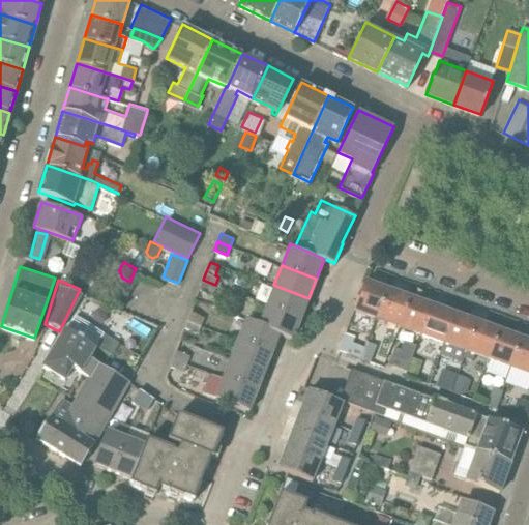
[(215,285),(203,280),(200,288),(212,293),(215,285)]
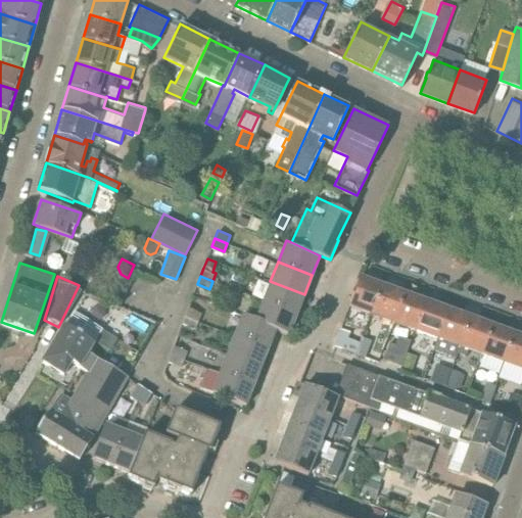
[(349,303),(371,312),(382,284),(360,276),(354,290),(352,290),(351,294),(352,294),(349,303)]
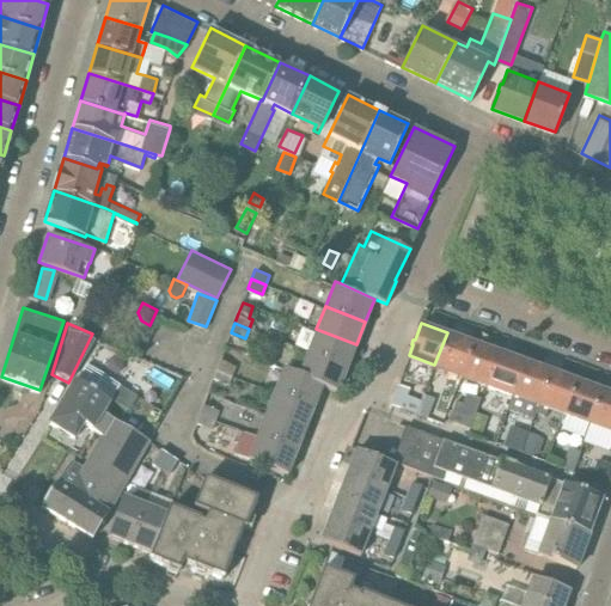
[(307,352),(347,367),(356,344),(316,329),(307,352)]
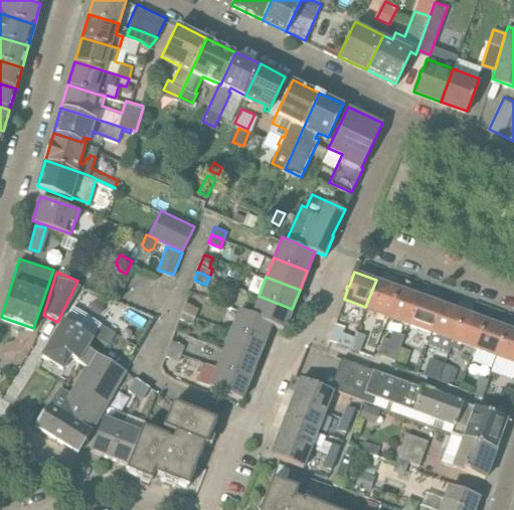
[(120,279),(112,295),(117,297),(125,281),(120,279)]
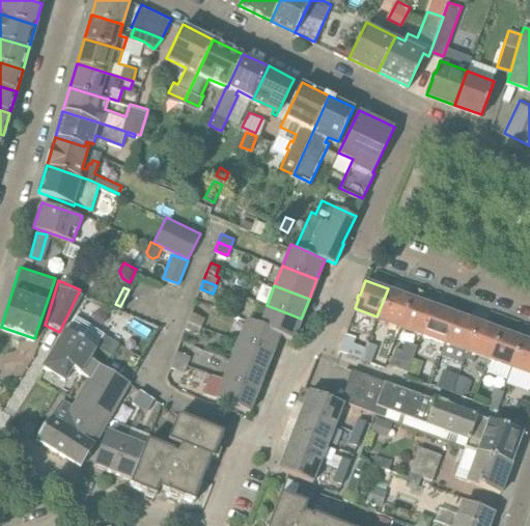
[(377,316),(400,325),(411,297),(388,288),(377,316)]
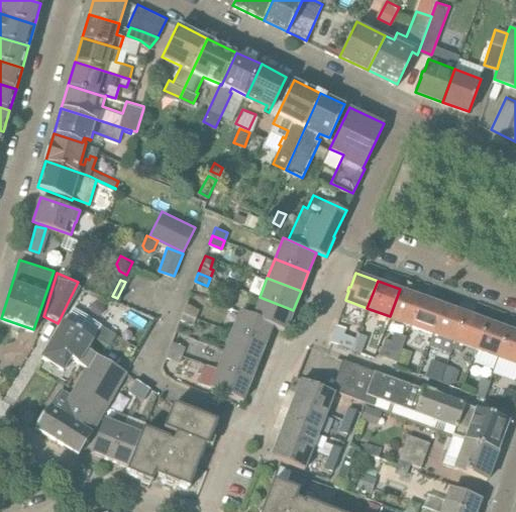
[(390,316),(411,324),(418,306),(421,297),(400,289),(390,316)]
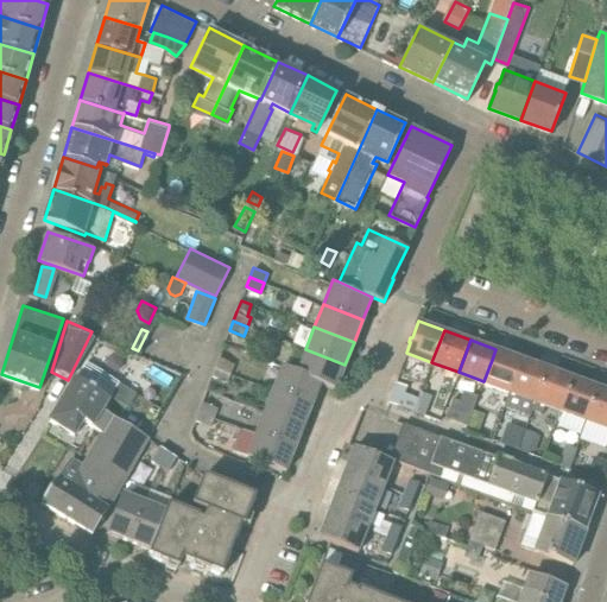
[(282,366),(321,381),(336,387),(345,365),(305,349),(297,368),(283,362),(282,366)]
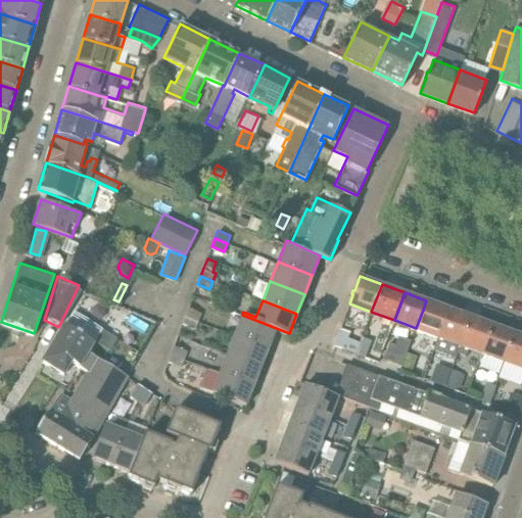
[(416,328),(438,336),(448,309),(426,300),(423,310),(416,328)]
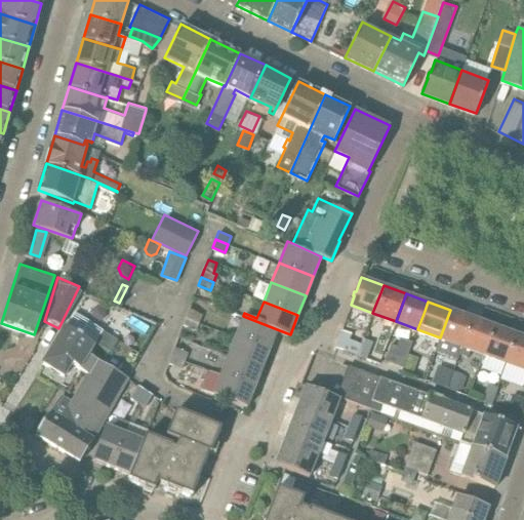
[(187,316),(199,320),(202,312),(190,308),(187,316)]
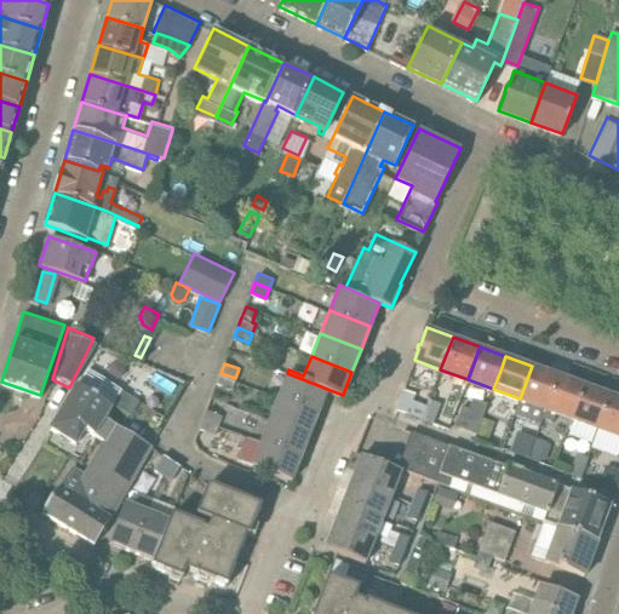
[(515,412),(542,422),(544,415),(557,376),(532,366),(520,399),(515,412)]
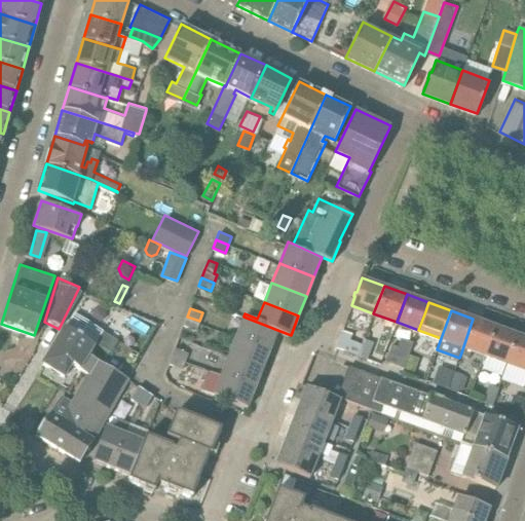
[(76,375),(77,376),(81,369),(90,354),(88,352),(101,333),(73,315),(44,362),(64,374),(72,362),(81,368),(76,375)]
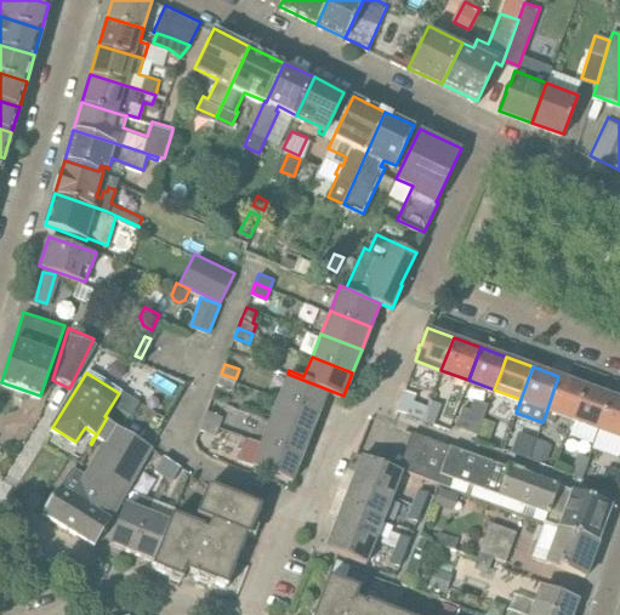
[(235,379),(221,374),(217,383),(232,388),(235,379)]
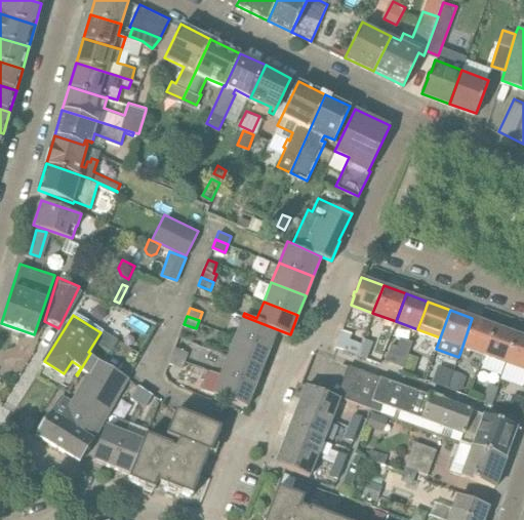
[(236,335),(269,349),(277,329),(243,316),(236,335)]
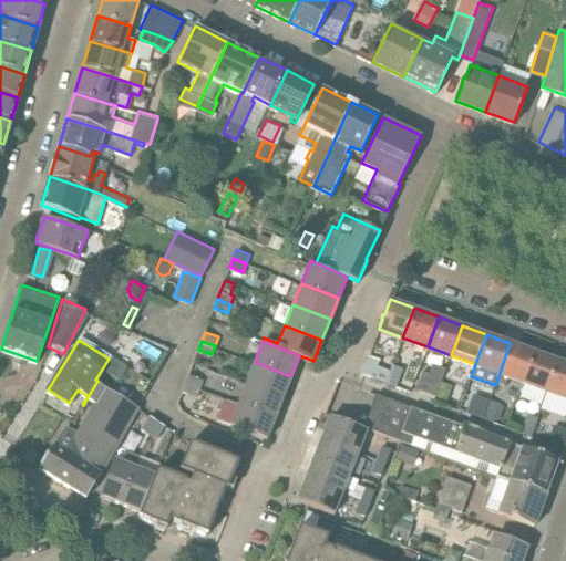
[(510,343),(497,380),(506,383),(510,376),(523,381),(533,351),(510,343)]
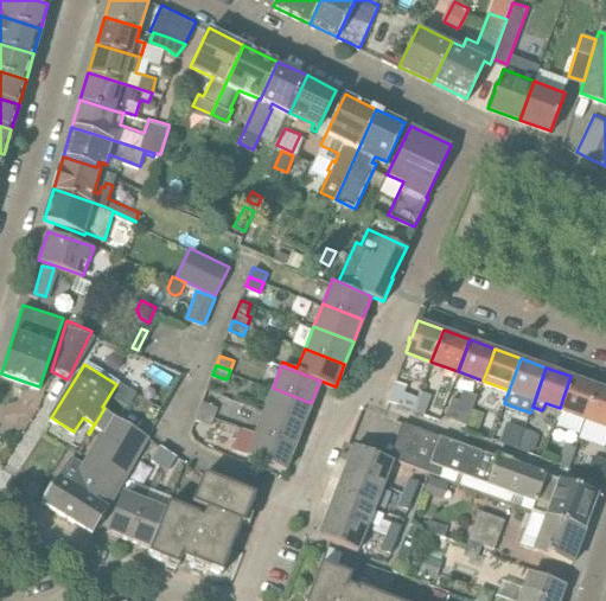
[(560,408),(586,419),(598,385),(571,376),(560,408)]
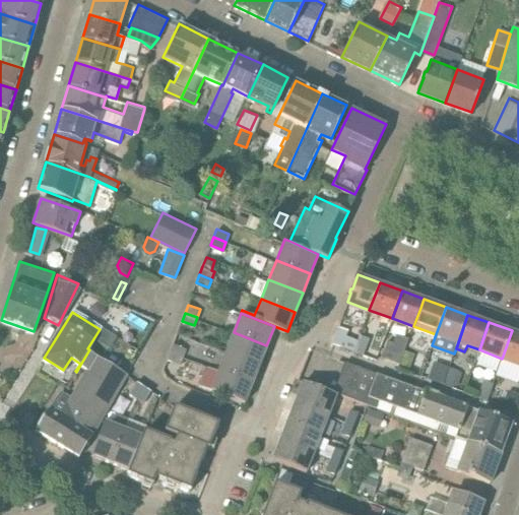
[(333,341),(354,349),(361,332),(362,331),(349,327),(349,328),(339,325),(333,341)]
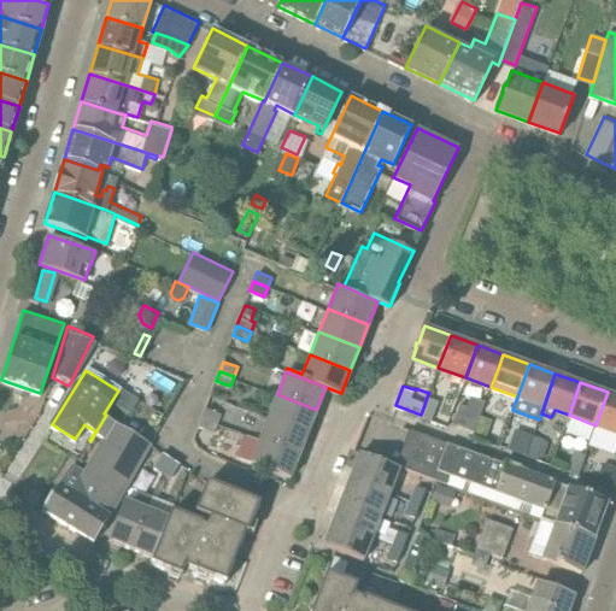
[(615,395),(608,392),(596,426),(615,433),(615,395)]
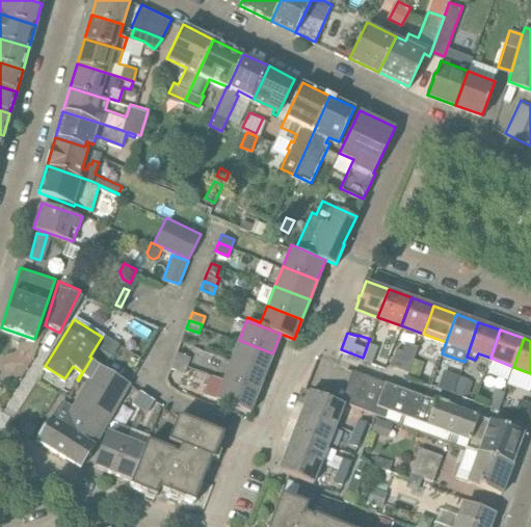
[(407,373),(408,374),(415,357),(419,343),(406,339),(402,347),(397,345),(391,363),(408,369),(407,373)]
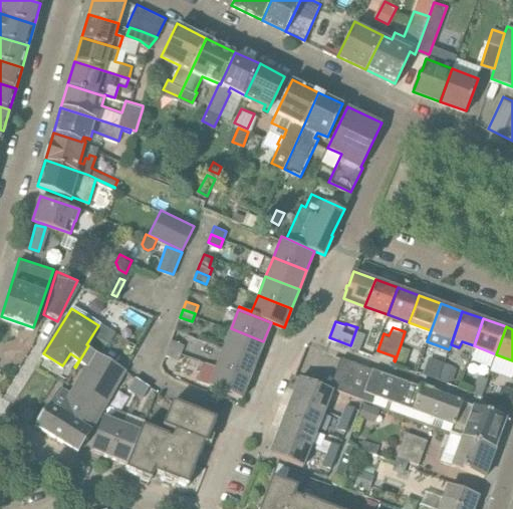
[(224,347),(256,359),(263,341),(231,328),(224,347)]
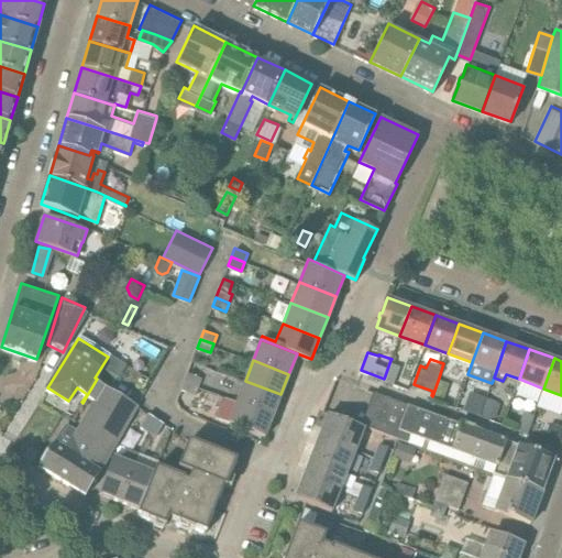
[(390,360),(384,379),(394,383),(401,363),(390,360)]
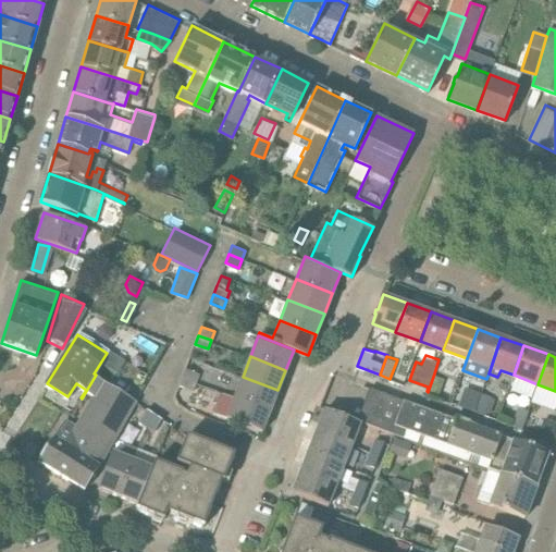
[(183,376),(196,380),(199,371),(186,367),(183,376)]
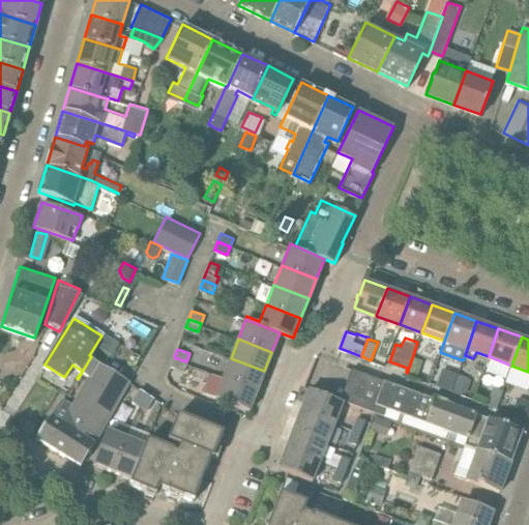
[(413,355),(407,373),(417,377),(423,359),(413,355)]
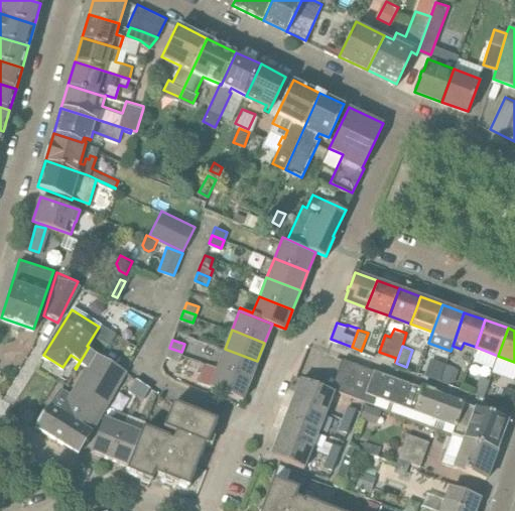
[(80,362),(76,369),(80,371),(84,364),(88,366),(71,394),(59,387),(35,424),(79,452),(91,431),(90,430),(126,370),(89,347),(80,362)]
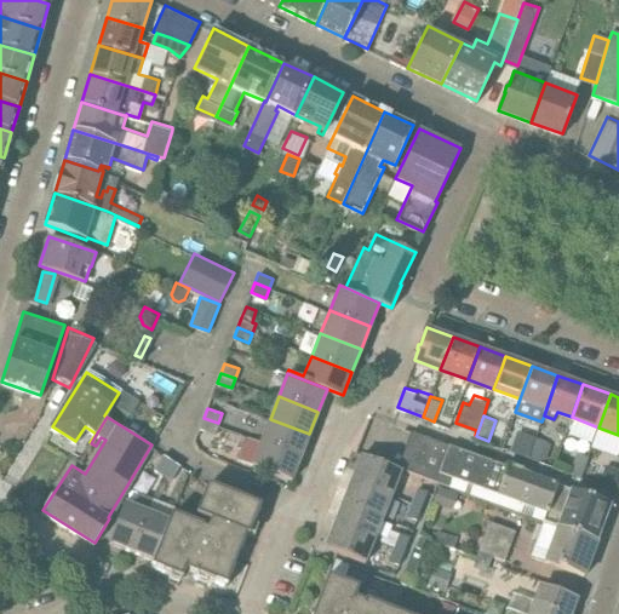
[(218,423),(204,418),(200,428),(215,434),(218,423)]
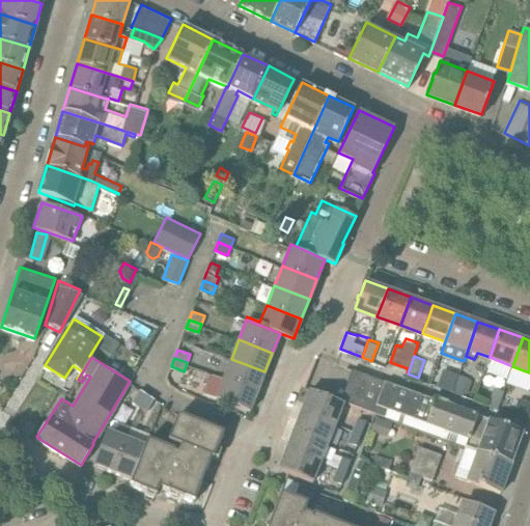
[(223,378),(257,391),(265,371),(231,359),(223,378)]
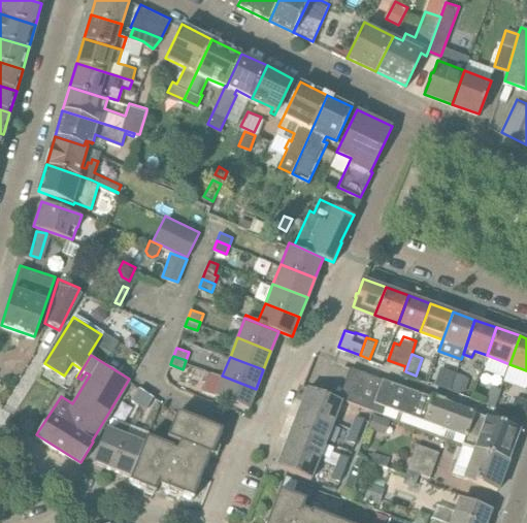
[(434,382),(451,388),(457,369),(441,364),(434,382)]
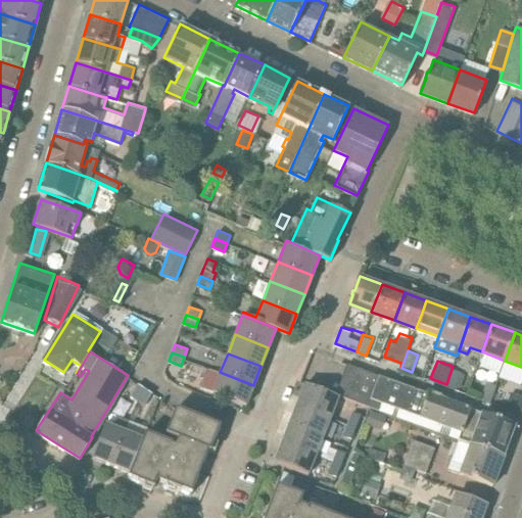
[(469,442),(504,455),(515,424),(481,412),(482,411),(471,407),(472,406),(429,390),(429,391),(347,362),(336,391),(339,393),(379,408),(470,441),(469,442)]
